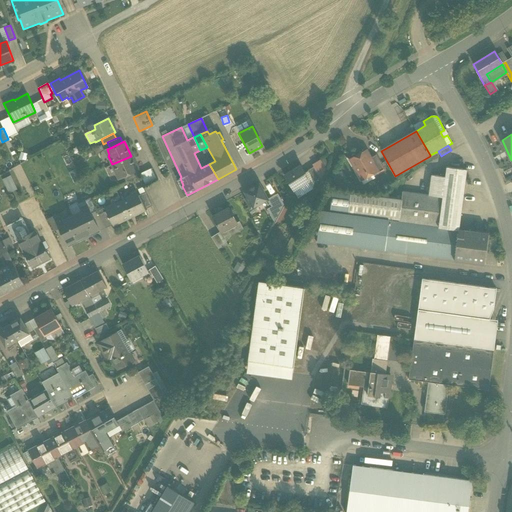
[(370,157),(366,151),(350,159),(360,175),(357,177),(360,181),(363,182),(372,177),(371,174),(377,171),(370,157)]
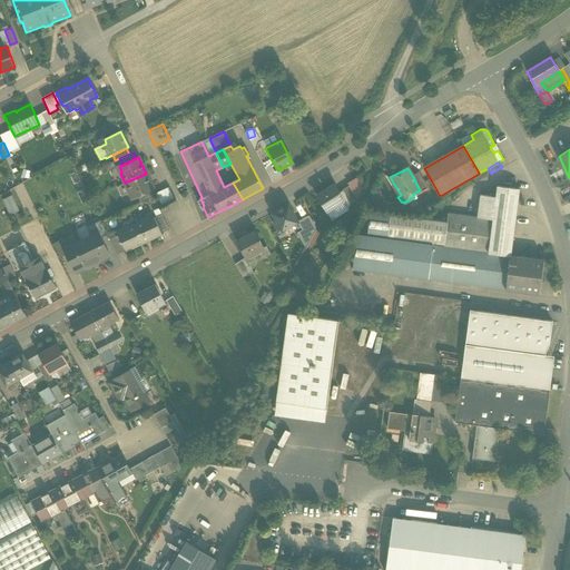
[(428,188),(419,172),(412,175),(420,190),(421,193),(428,188)]
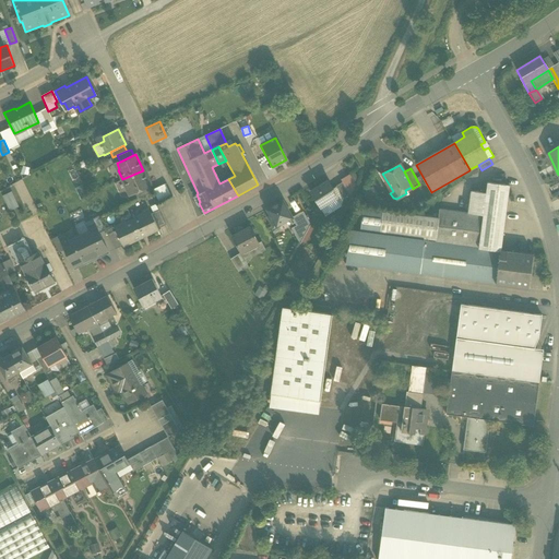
[(143,170),(122,179),(127,189),(129,188),(131,194),(134,193),(150,186),(151,186),(143,170)]
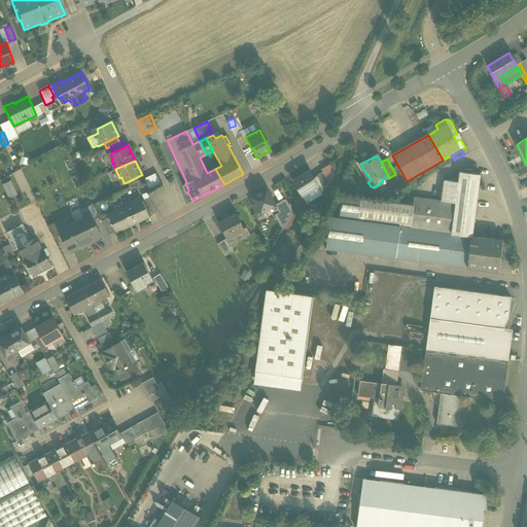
[(329,183),(332,181),(335,176),(328,166),(321,170),(322,172),(329,183)]
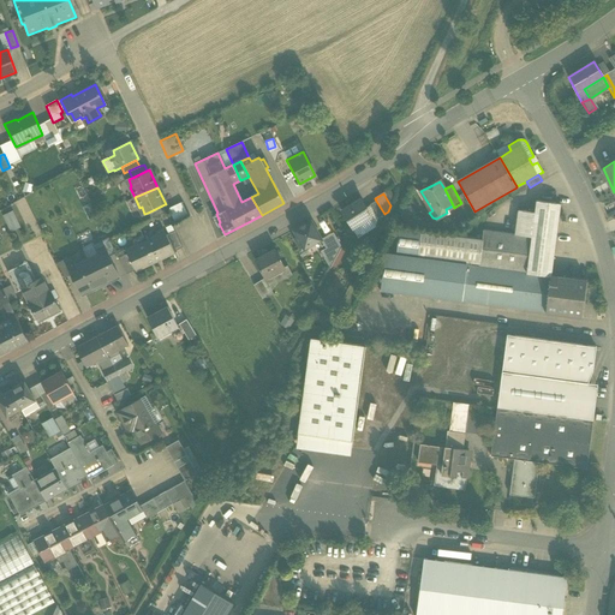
[(360,199),(356,203),(354,202),(351,204),(351,206),(341,212),(352,228),(362,222),(369,218),(369,219),(370,218),(365,209),(366,208),(365,207),(360,199)]
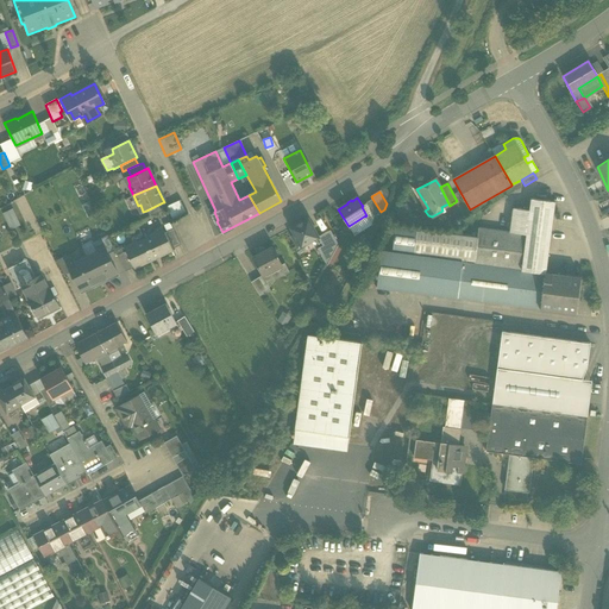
[(381,212),(372,199),(365,203),(374,217),(381,212)]
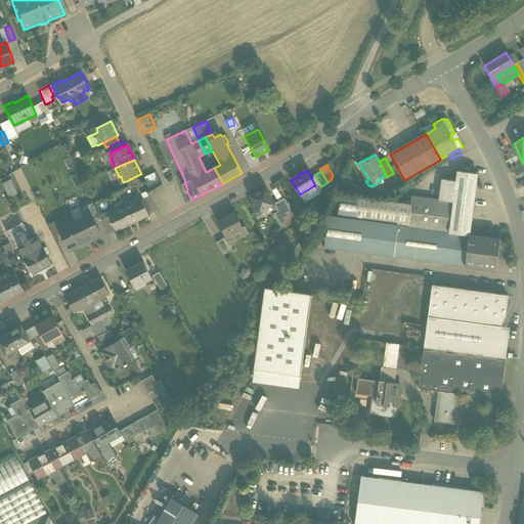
[(477,174),(456,171),(455,181),(441,179),(438,200),(452,202),(448,232),(469,235),(477,174)]
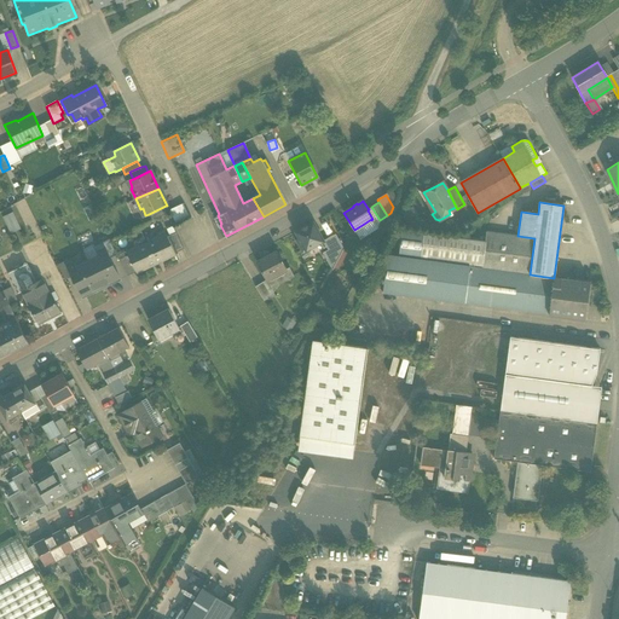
[(181,203),(169,208),(174,220),(187,215),(181,203)]
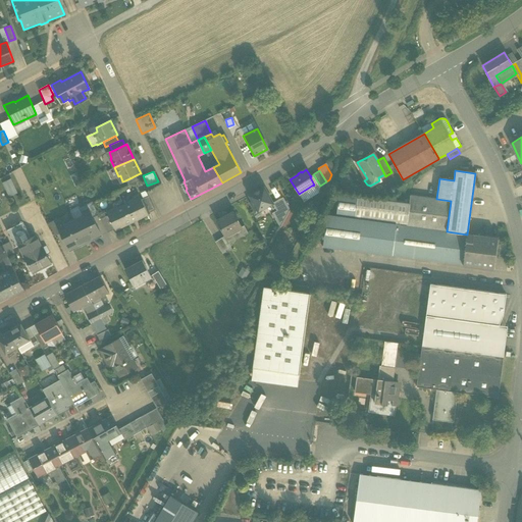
[(140,173),(125,180),(128,186),(143,179),(140,173)]
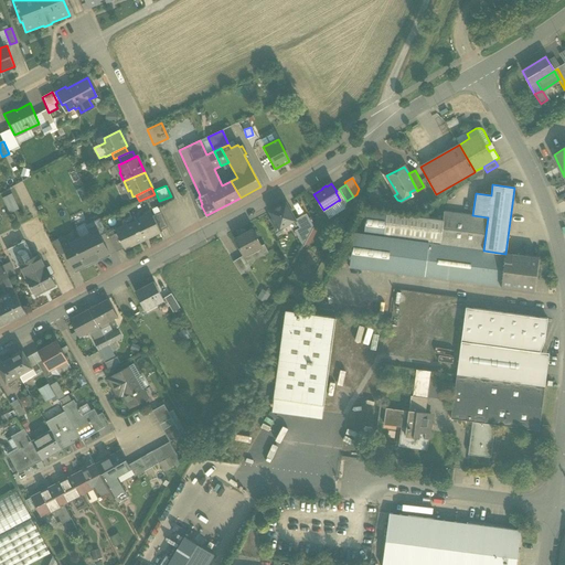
[(336,192),(340,200),(342,203),(347,201),(339,189),(336,190),(337,191),(336,192)]
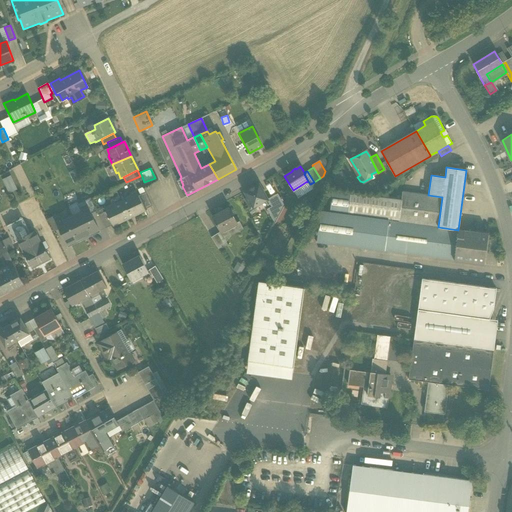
[(8,192),(16,188),(9,174),(1,178),(8,192)]
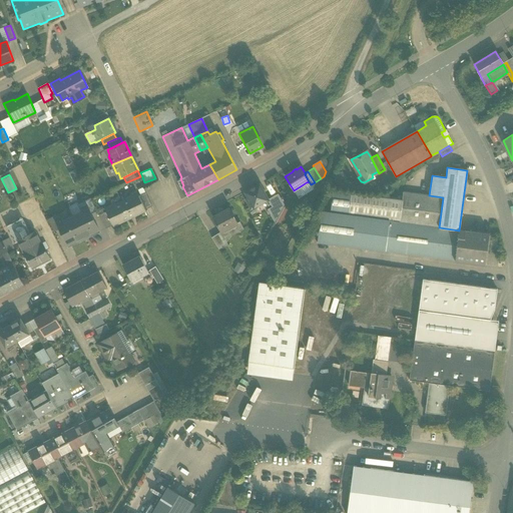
[(314,189),(311,184),(309,181),(308,182),(308,181),(302,185),(294,190),(299,198),(314,189)]
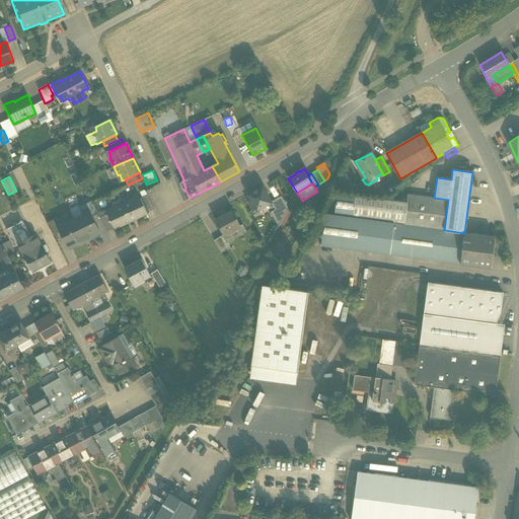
[(263,187),(247,195),(249,199),(247,200),(253,212),(258,210),(272,202),(263,187)]
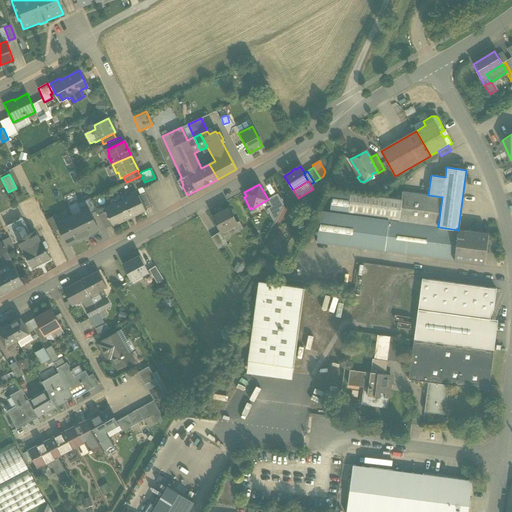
[(398,220),(348,213),(350,193),(332,191),(330,212),(321,210),(316,242),(384,251),(388,221),(398,222),(398,220)]
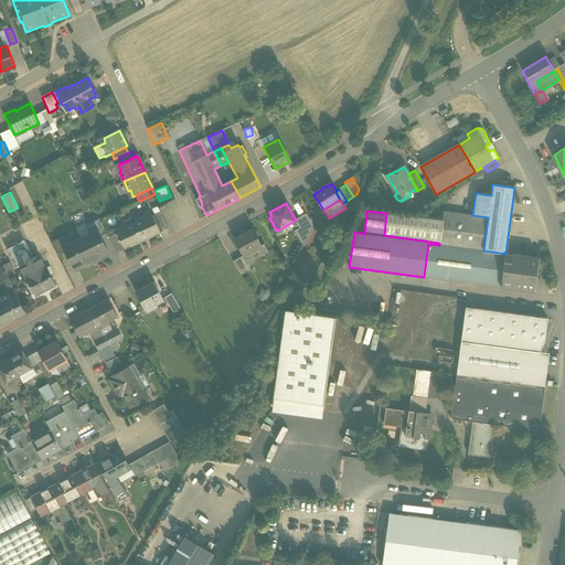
[(472,215),(444,212),(443,221),(439,243),(439,245),(483,251),(488,217),(472,215)]
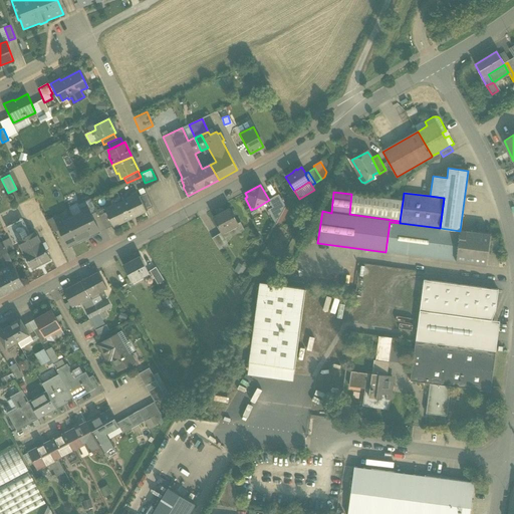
[(403,201),(351,194),(349,214),(400,221),(403,201)]
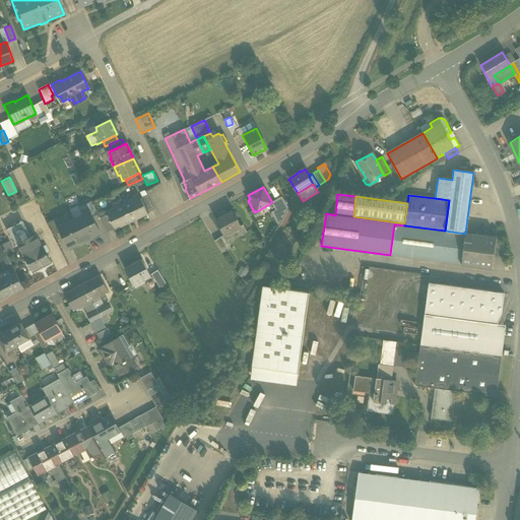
[(288,209),(281,197),(274,201),(278,208),(283,218),(288,209)]
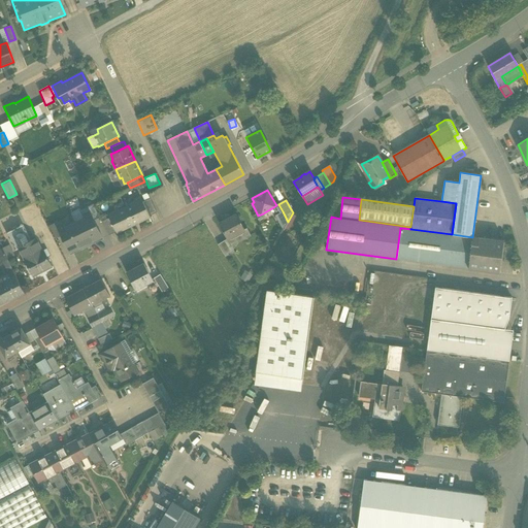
[(142,202),(136,204),(135,203),(125,208),(132,223),(137,221),(138,222),(150,217),(142,202)]
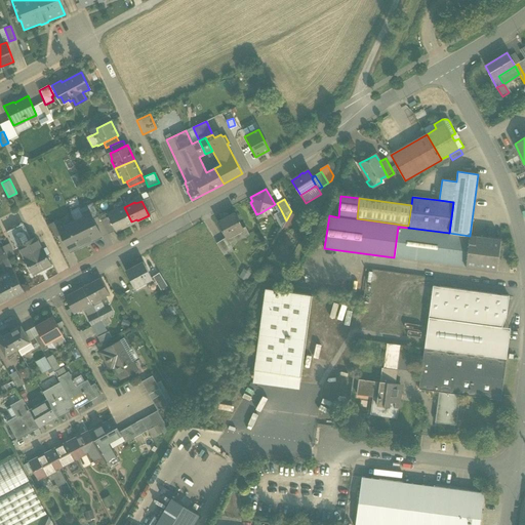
[(92,203),(87,206),(92,217),(98,214),(92,203)]
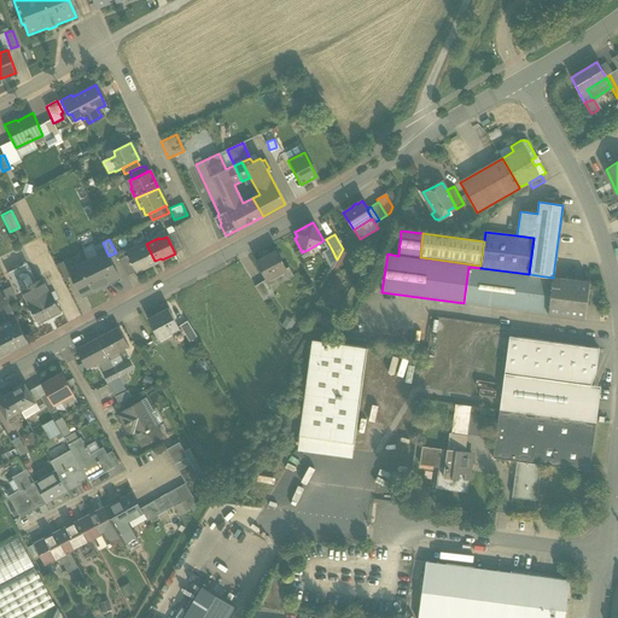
[(308,250),(313,257),(331,248),(326,239),(324,240),(308,250)]
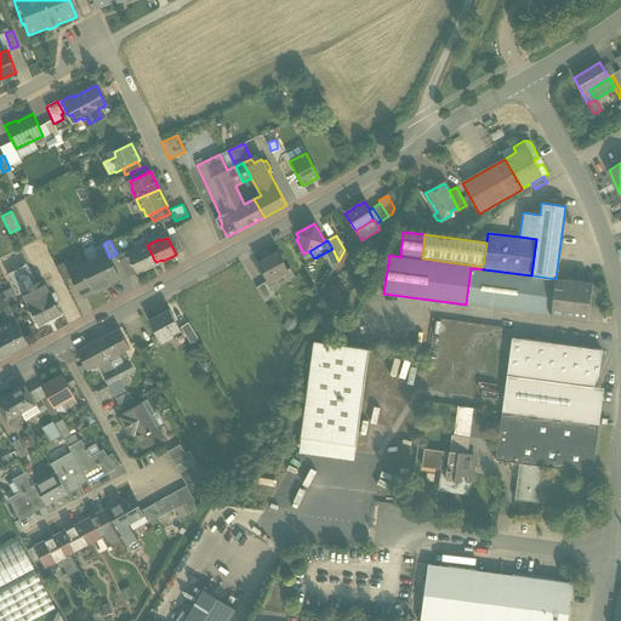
[(109,257),(103,244),(95,248),(101,258),(89,265),(101,289),(120,280),(109,257)]
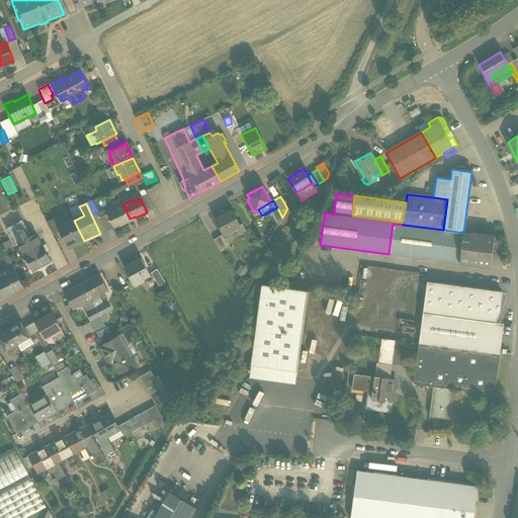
[(122,204),(112,208),(113,210),(107,213),(113,228),(114,229),(125,223),(124,222),(130,219),(122,204)]
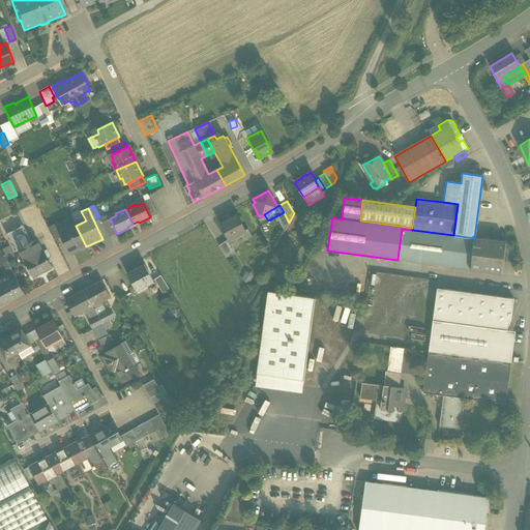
[(237,215),(221,225),(228,239),(229,239),(245,230),(237,215)]
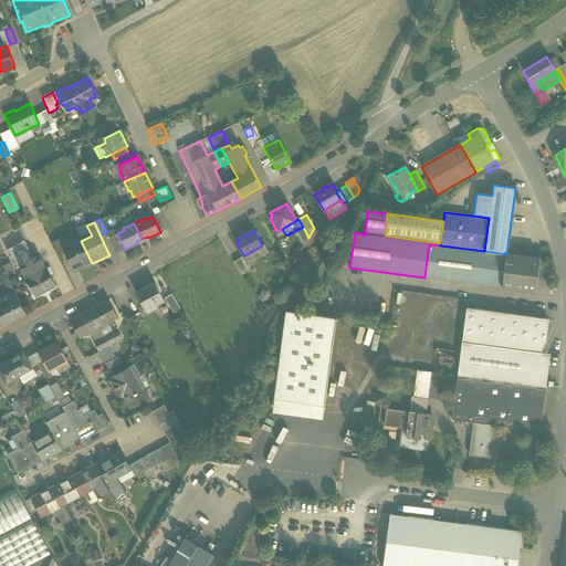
[(117,233),(108,238),(116,253),(124,249),(117,233)]
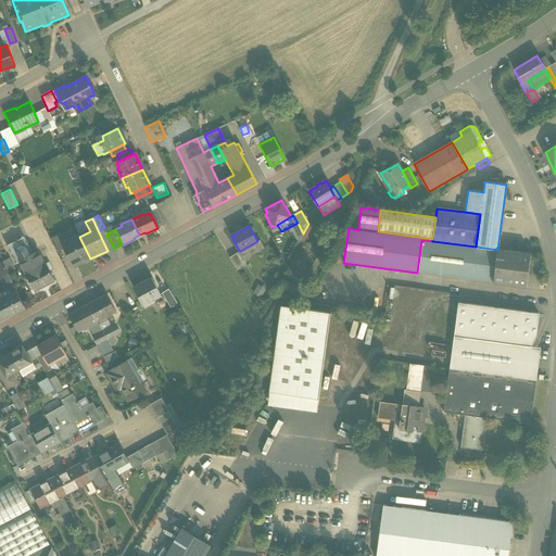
[(71,241),(65,231),(58,235),(64,248),(74,267),(90,258),(79,237),(71,241)]
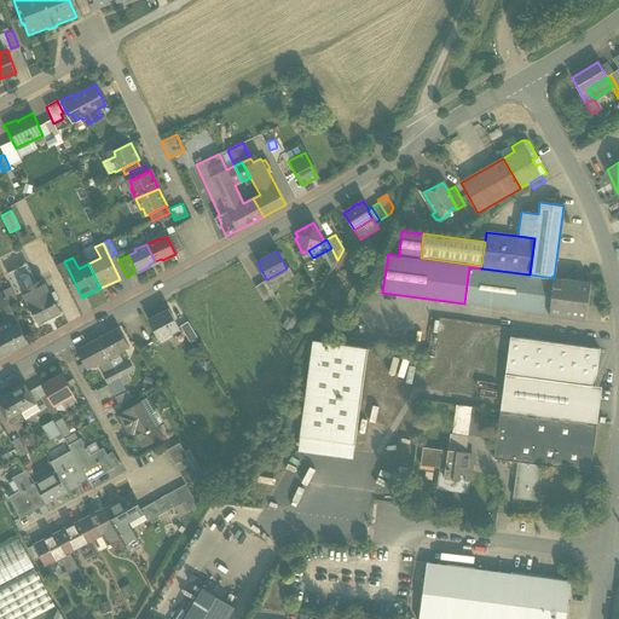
[(71,276),(64,261),(57,265),(64,279),(71,276)]
